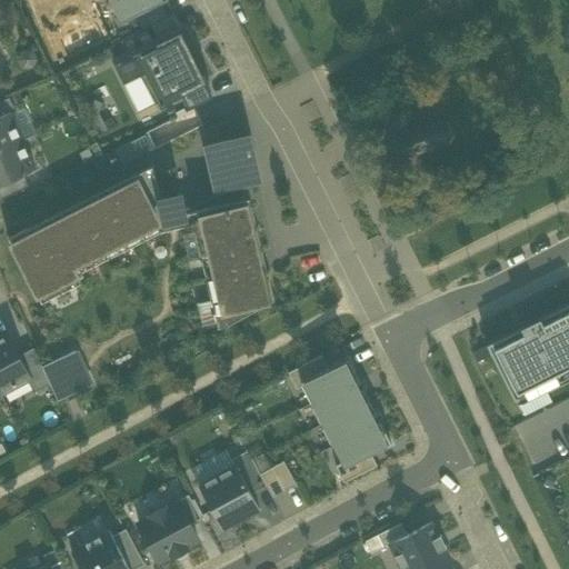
[(108,0),(120,22),(136,15),(160,2),(166,0),(108,0)]
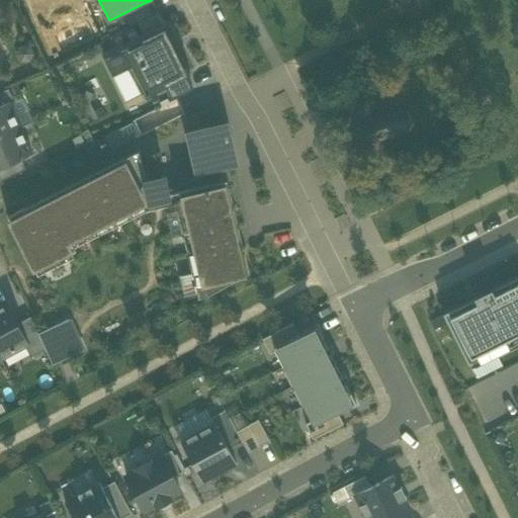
[(146,2),(123,13),(131,26),(137,22),(152,15),(146,2)]
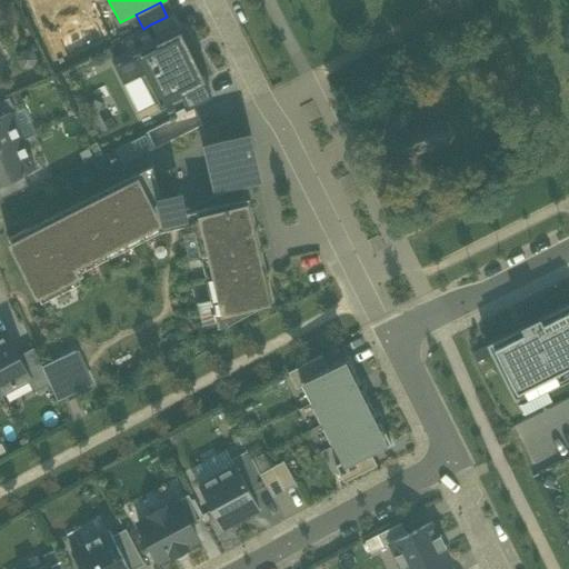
[(157,37),(152,39),(155,43),(182,29),(171,15),(167,17),(150,25),(157,37)]
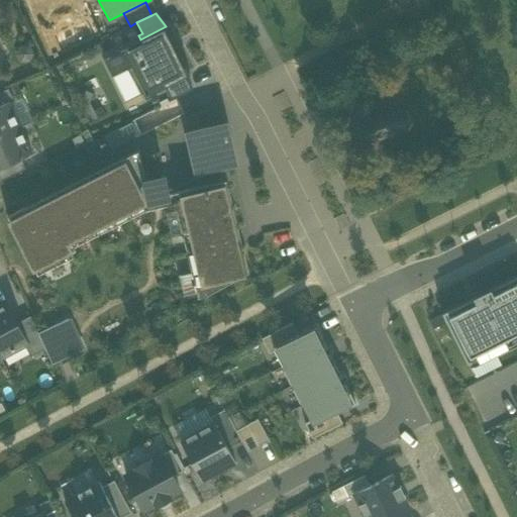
[(130,43),(122,48),(146,95),(164,86),(186,75),(189,73),(166,26),(140,39),(130,43)]
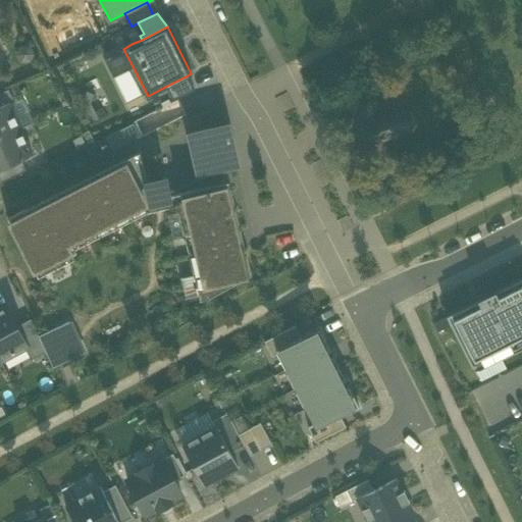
[(126,34),(132,44),(142,40),(140,36),(136,29),(126,34)]
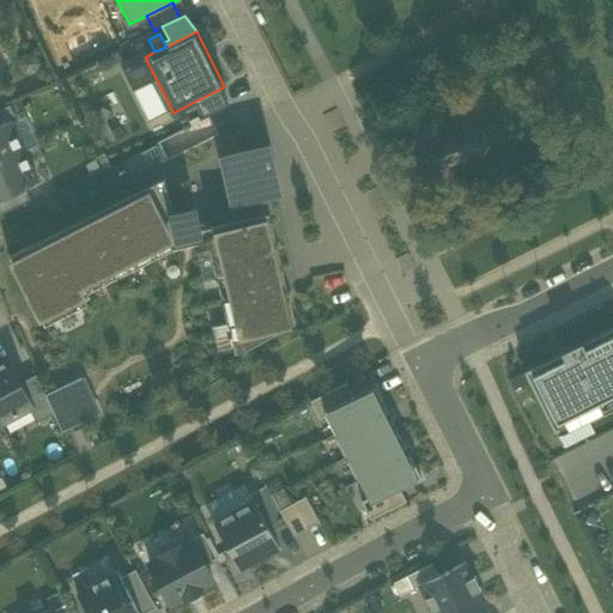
[(229,107),(220,89),(194,102),(202,119),(229,107)]
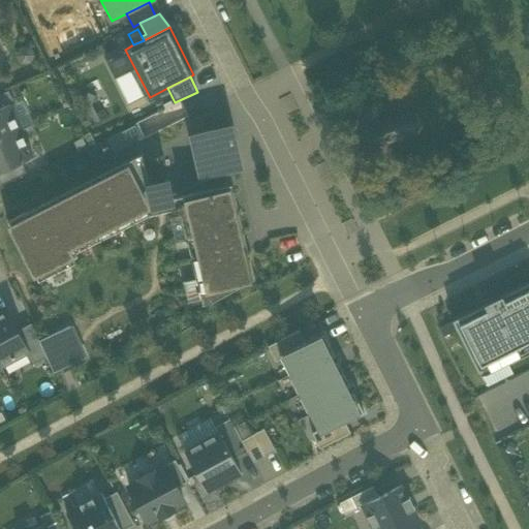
[(9,91),(0,94),(0,107),(9,104),(14,102),(9,91)]
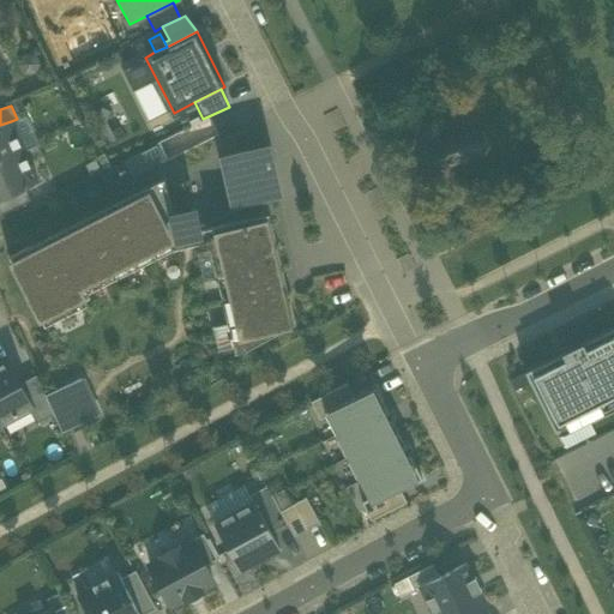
[(0,162),(25,151),(11,121),(0,125),(0,162)]
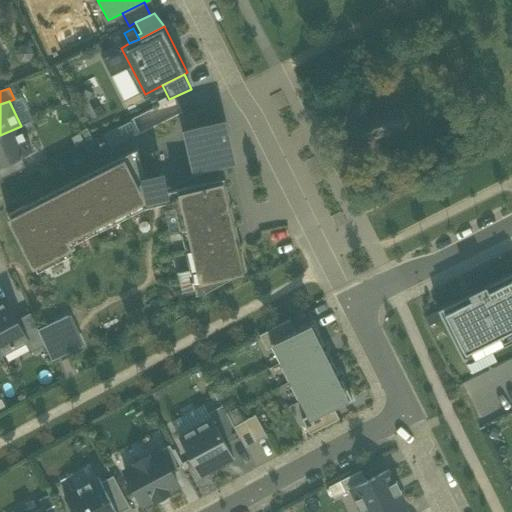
[(401,130),(400,130),(402,129),(404,127),(406,124),(407,121),(407,118),(405,114),(403,112),(400,110),(398,110),(395,110),(353,120),(354,126),(357,126),(360,135),(357,136),(358,142),(401,130)]
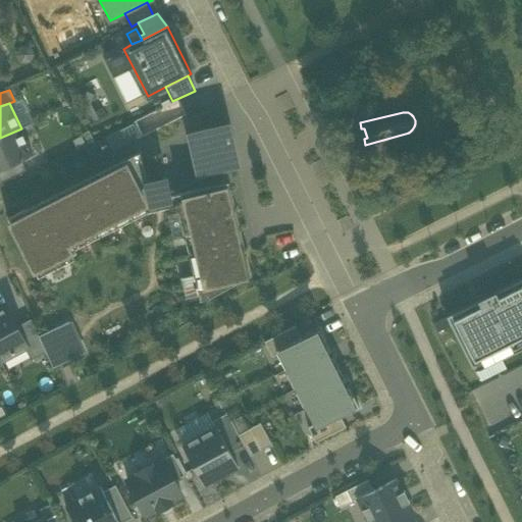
[(228,124),(191,134),(189,134),(198,173),(219,169),(226,167),(238,164),(228,124)]
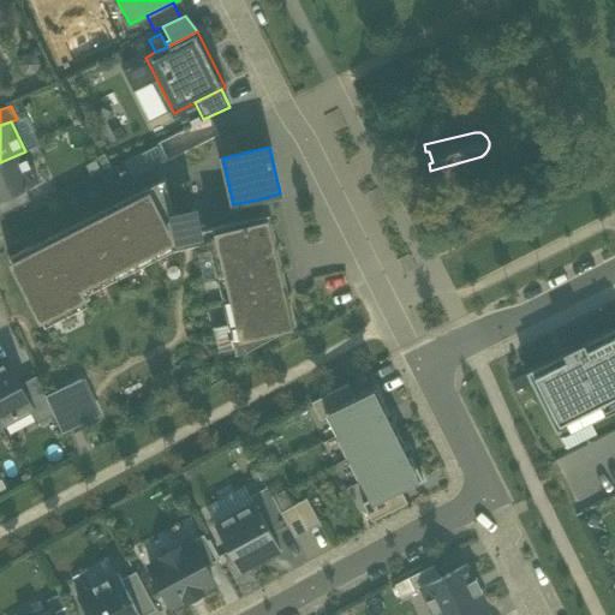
[(25,151),(0,162),(0,199),(25,189),(39,183),(25,151)]
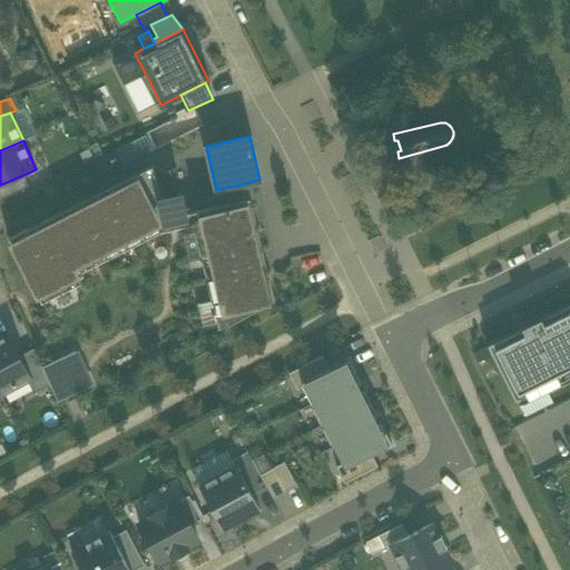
[(164,218),(160,205),(159,199),(160,199),(151,165),(26,229),(29,236),(147,175),(158,219),(164,218)]
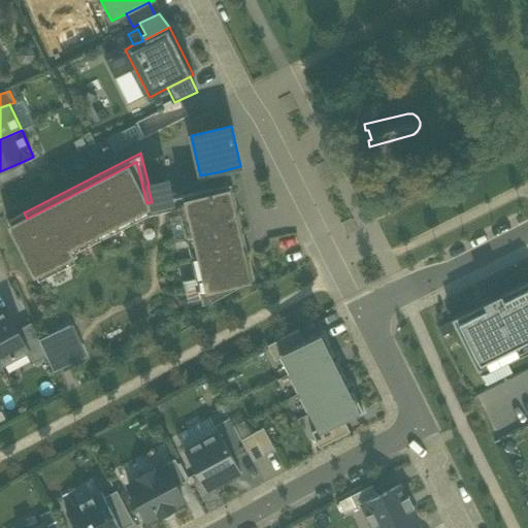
[(22,162),(0,171),(0,184),(0,185),(27,173),(22,162)]
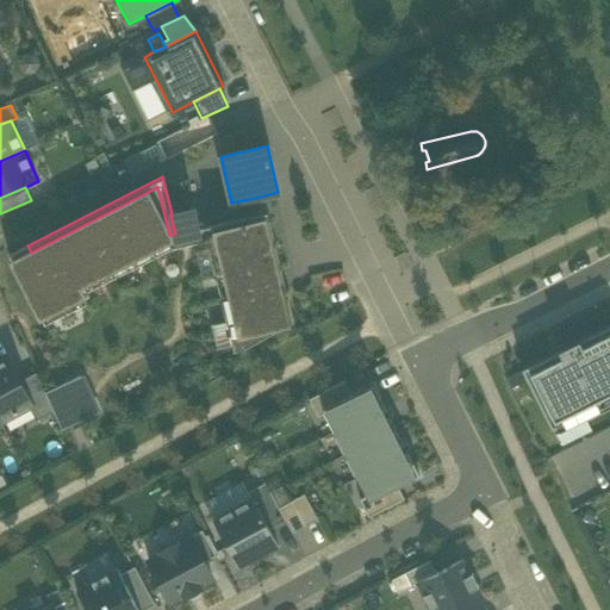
[(157,187),(31,253),(27,246),(8,255),(44,324),(45,323),(86,303),(82,293),(172,248),(169,235),(157,187)]
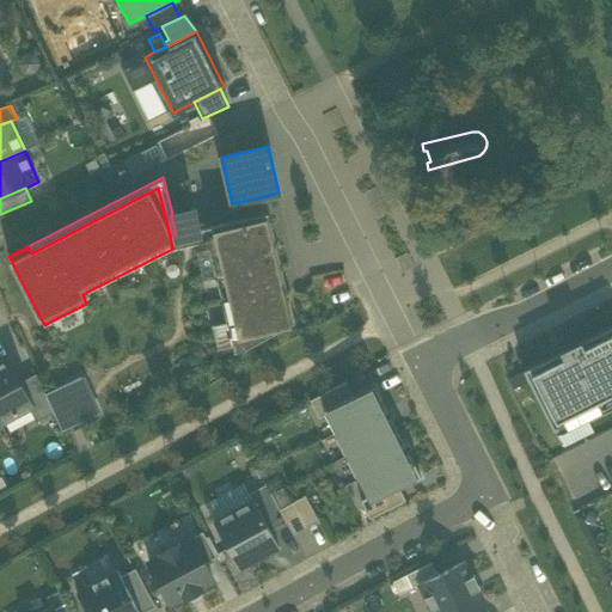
[(265,196),(257,199),(261,214),(263,221),(280,293),(287,292),(265,196)]
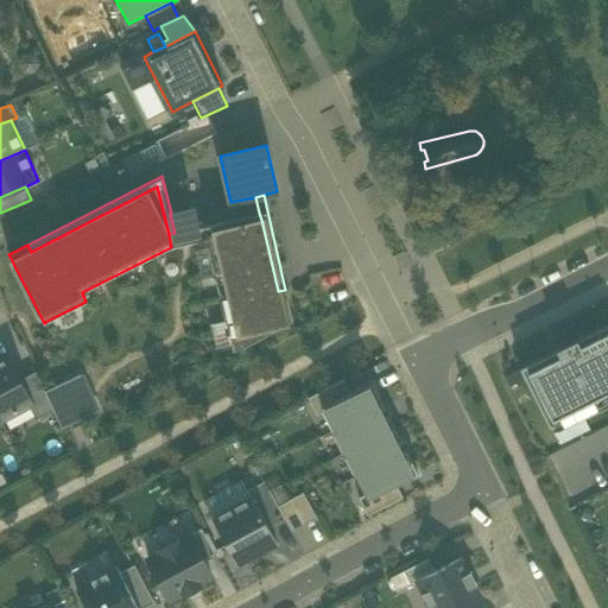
[(175,233),(169,234),(171,247),(207,239),(206,233),(261,220),(259,213),(190,229),(175,233)]
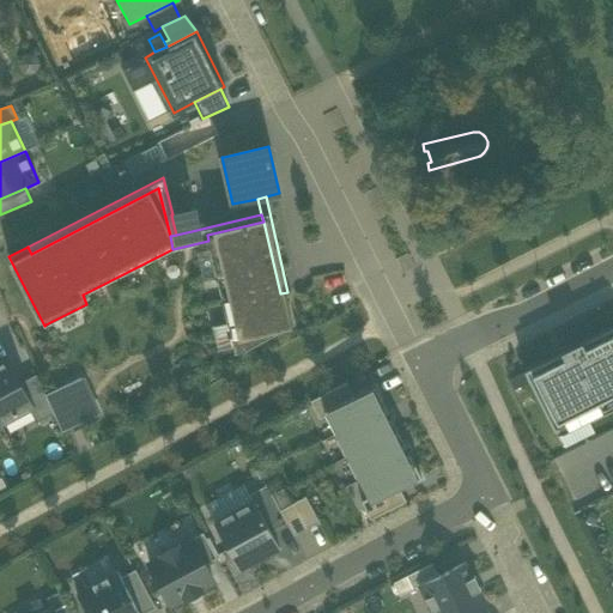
[(189,217),(173,220),(176,235),(192,231),(189,217)]
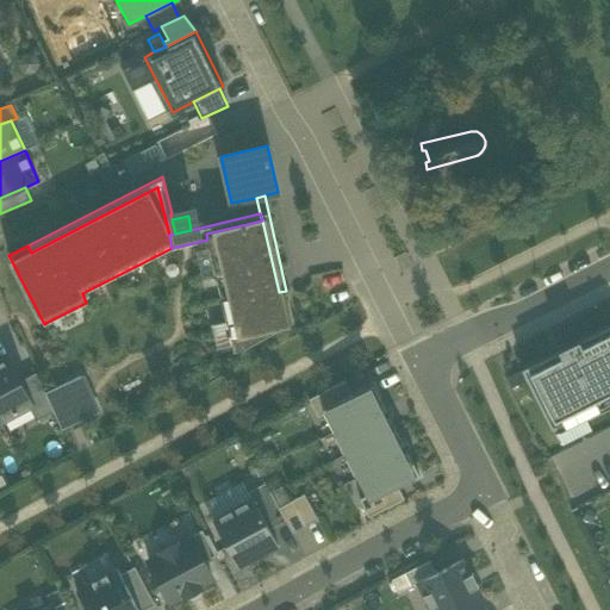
[(207,240),(226,322),(232,346),(234,353),(293,321),(286,291),(279,292),(262,221),(206,234),(207,240)]
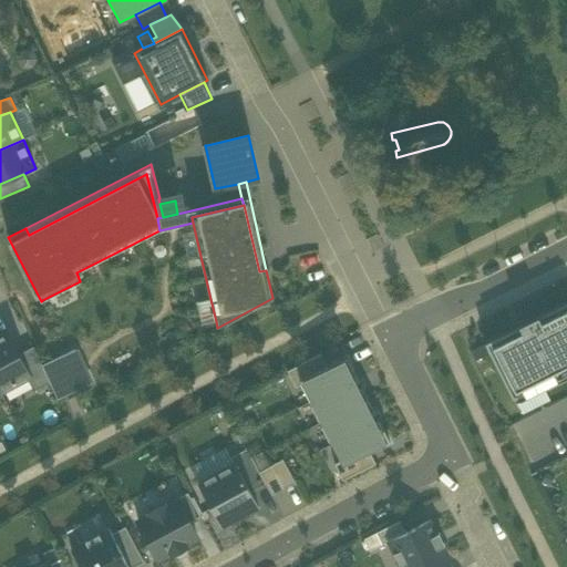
[(203,326),(216,321),(210,299),(197,302),(203,326)]
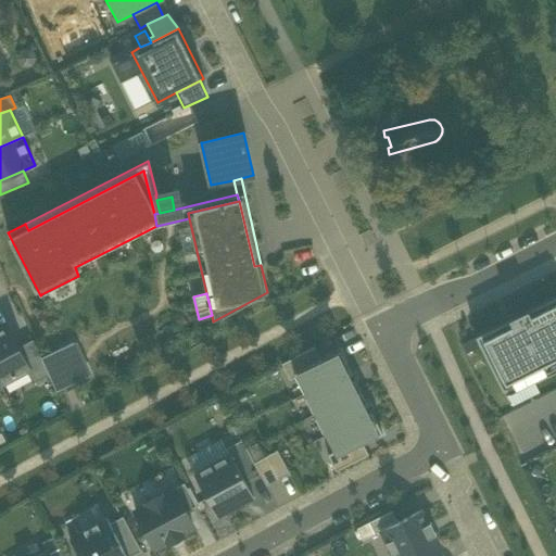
[(555,294),(475,336),(502,390),(555,363),(555,294)]
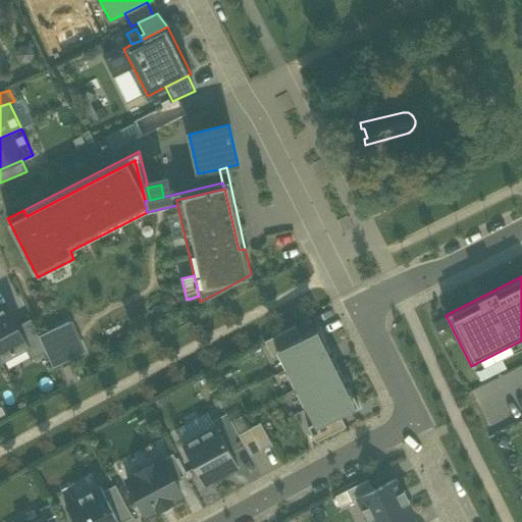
[(5,306),(0,308),(0,360),(0,361),(27,348),(28,347),(16,326),(5,306)]
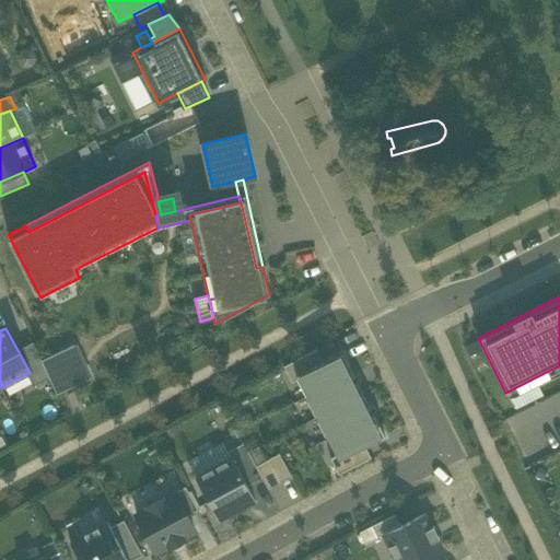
[(41,360),(33,342),(18,350),(30,372),(28,373),(35,385),(49,377),(41,360)]
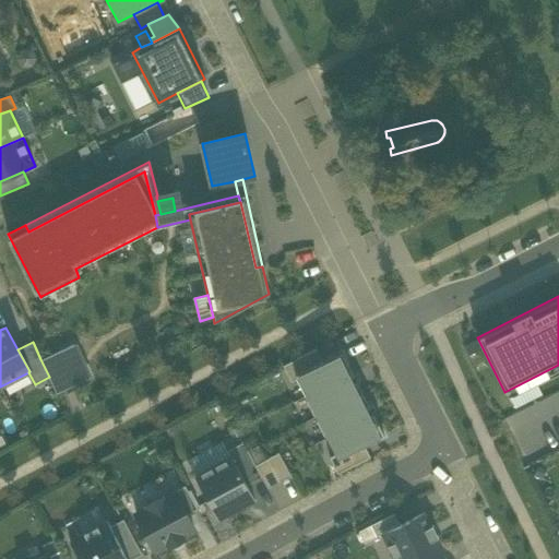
[(57,394),(90,379),(73,345),(40,359),(49,377),(57,394)]
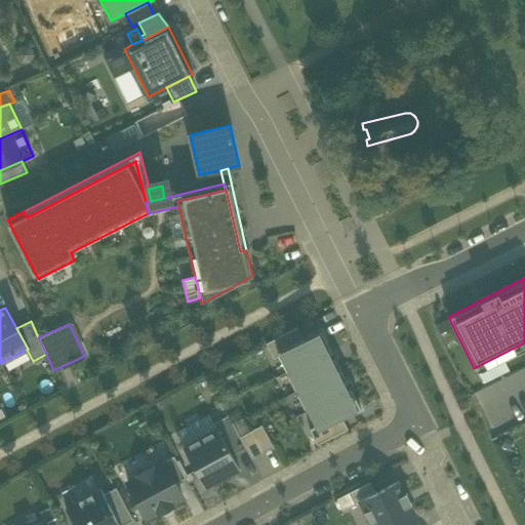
[(274,359),(279,356),(277,352),(303,339),(296,328),(266,344),(274,359)]
